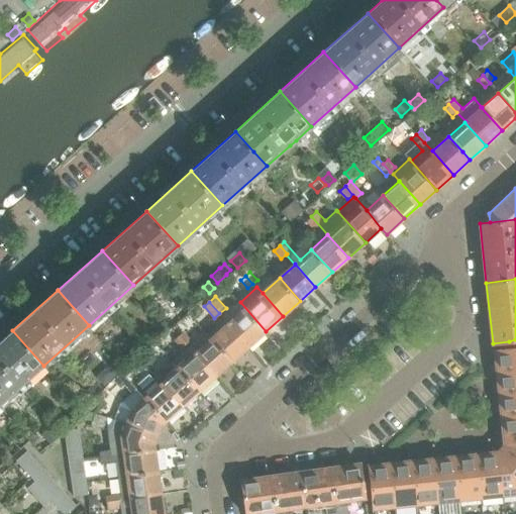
[(266,331),(240,302),(223,317),(228,323),(249,346),(266,331)]
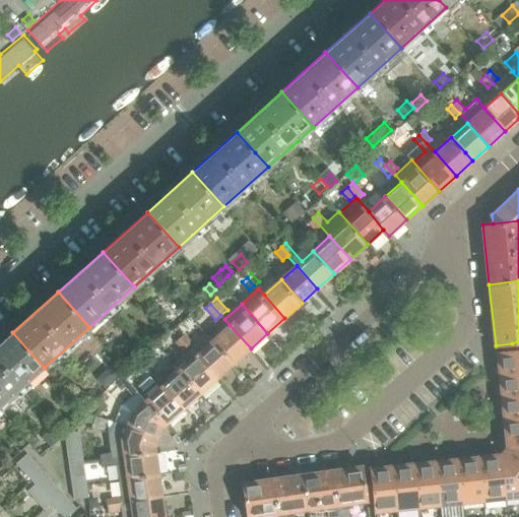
[(230,325),(213,339),(234,363),(251,348),(230,325)]
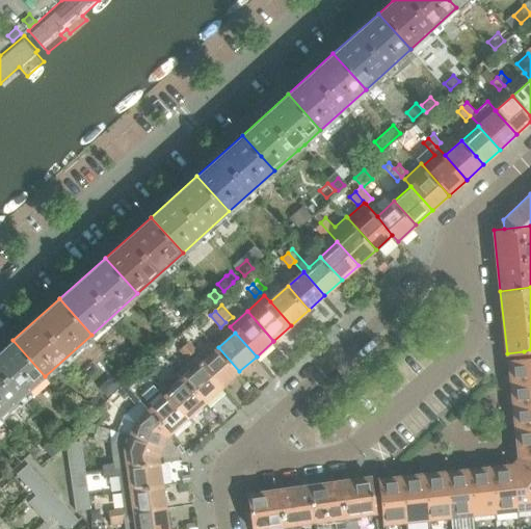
[(0,416),(45,376),(12,340),(0,351),(0,416)]
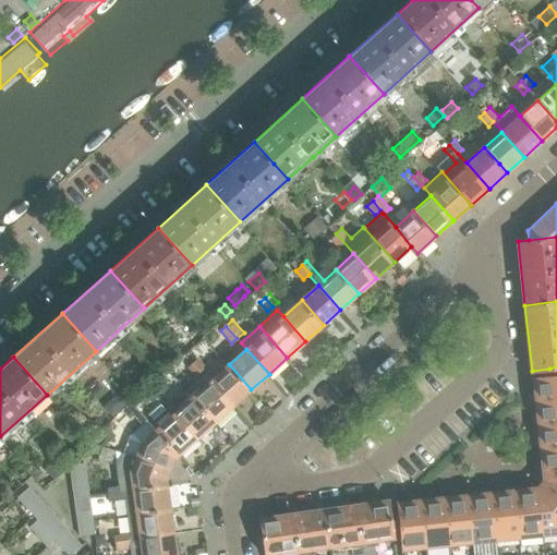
[(206,366),(198,358),(193,362),(201,371),(206,366)]
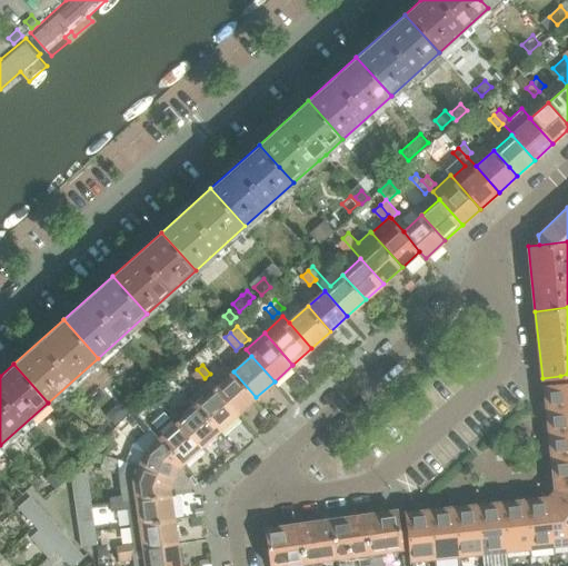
[(256,397),(233,371),(233,373),(227,365),(209,380),(238,414),(256,397)]
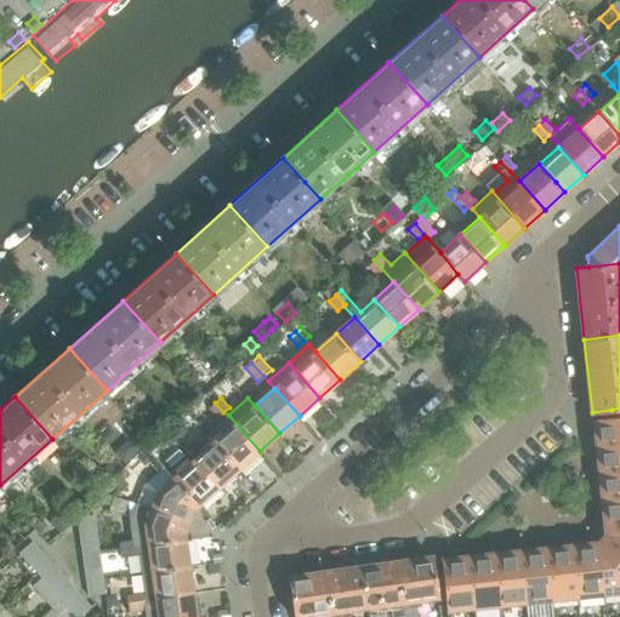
[(223,412),(215,403),(209,407),(217,417),(223,412)]
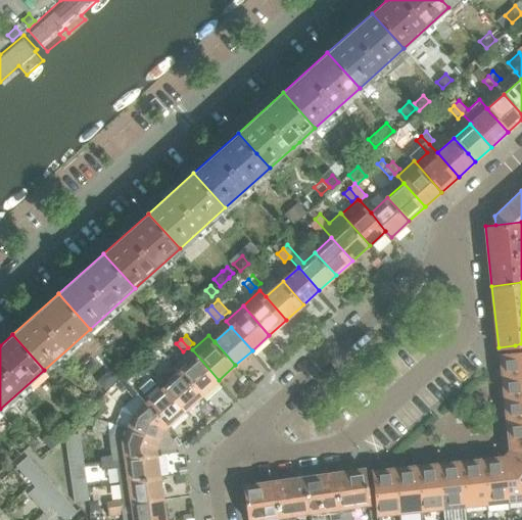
[(219,380),(192,349),(175,366),(201,395),(219,380)]
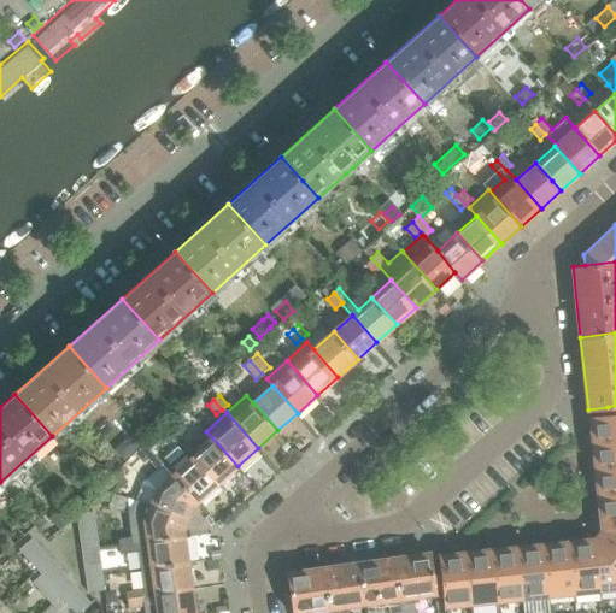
[(615,412),(590,416),(593,442),(615,438),(615,412)]
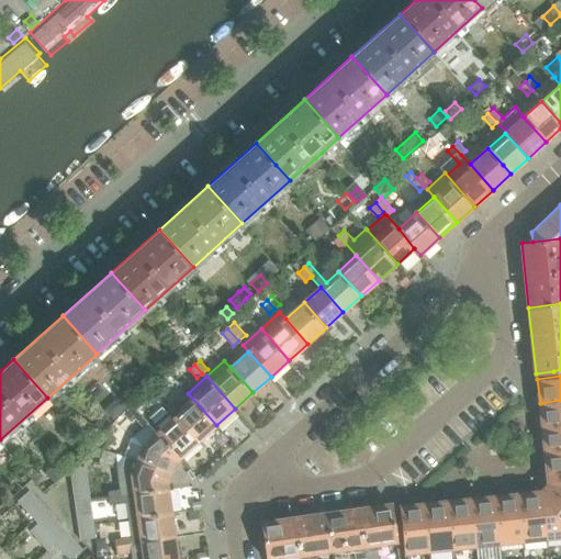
[(171,401),(164,392),(158,397),(167,405),(171,401)]
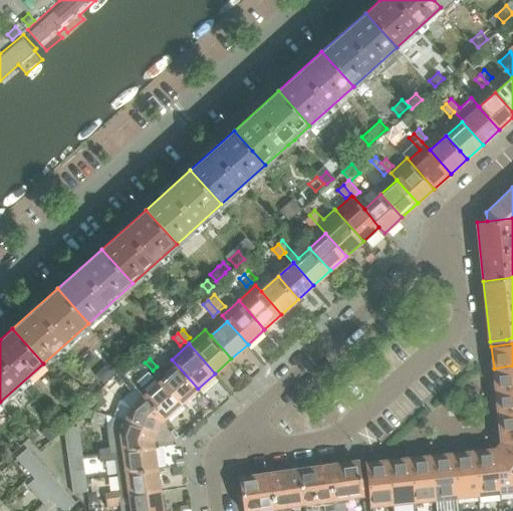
[(198,389),(172,359),(156,373),(182,403),(198,389)]
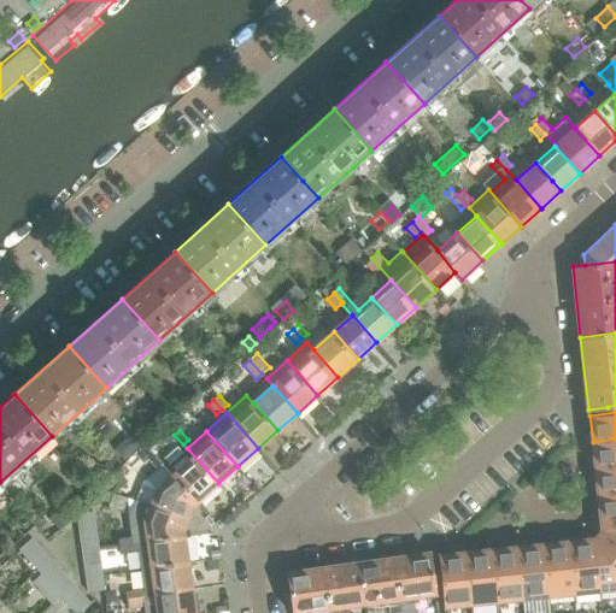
[(183,444),(174,435),(168,441),(177,451),(183,444)]
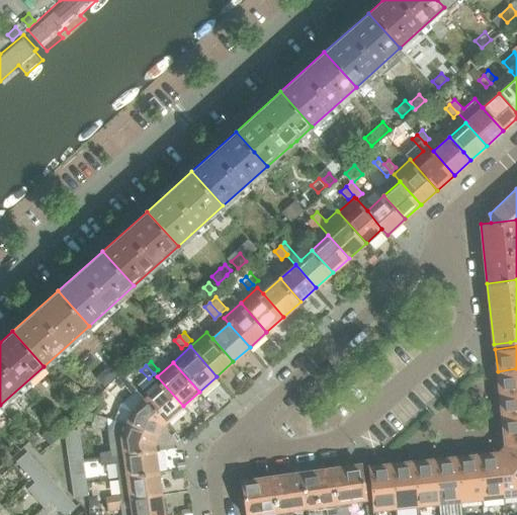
[(516,368),(498,371),(500,393),(516,391),(516,368)]
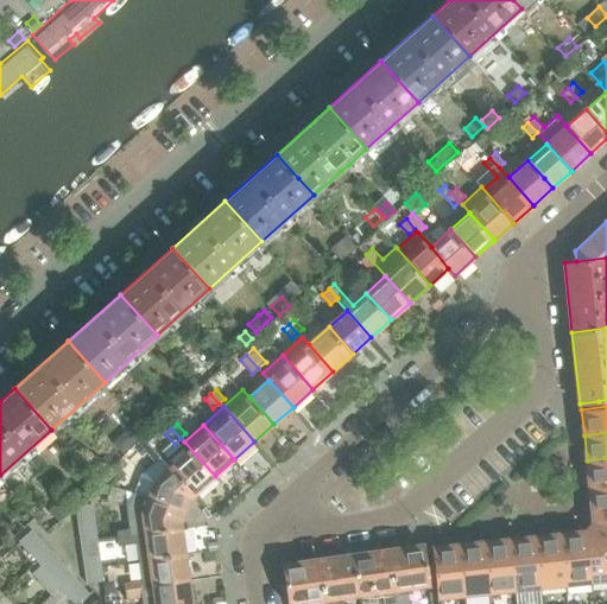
[(196,494),(165,459),(153,445),(152,446),(144,438),(131,449),(138,458),(146,451),(155,461),(143,472),(136,490),(187,510),(191,497),(196,494)]
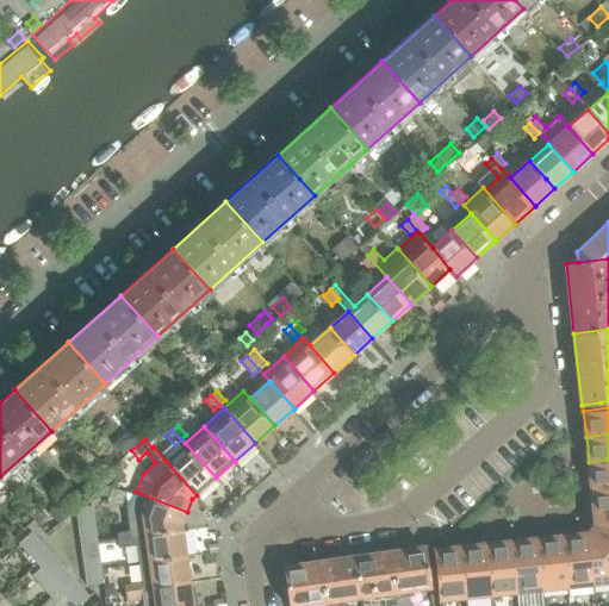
[(216,478),(185,443),(166,461),(197,495),(216,478)]
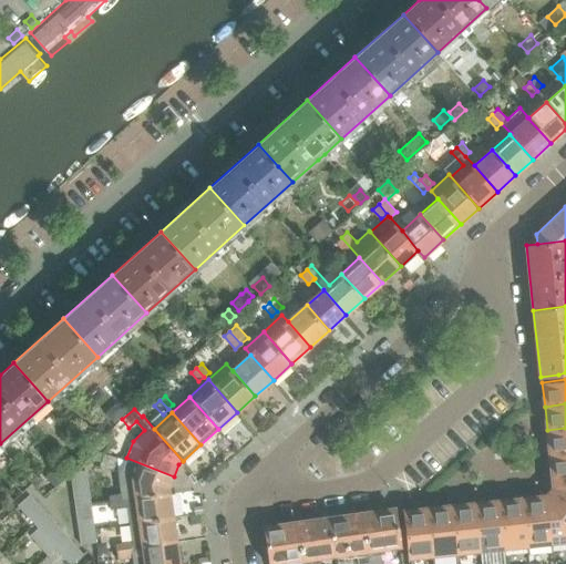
[(103,434),(111,427),(103,419),(95,427),(103,434)]
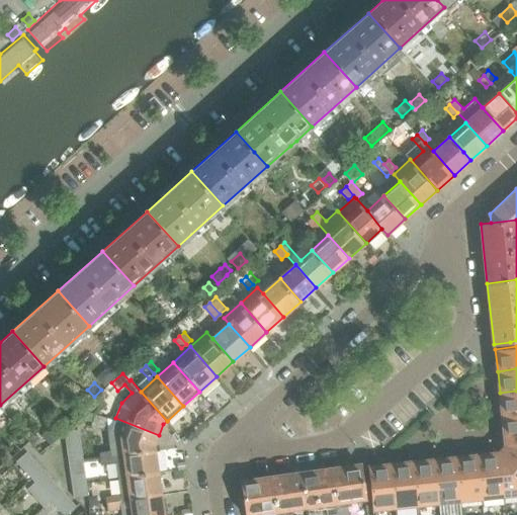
[(516,391),(500,393),(502,415),(516,413),(516,391)]
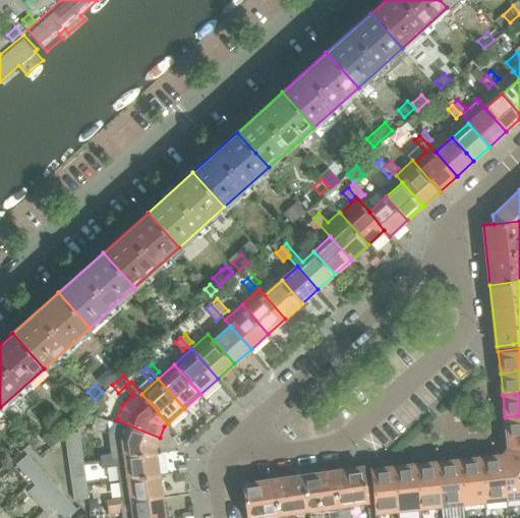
[(67,429),(76,420),(69,413),(60,421),(67,429)]
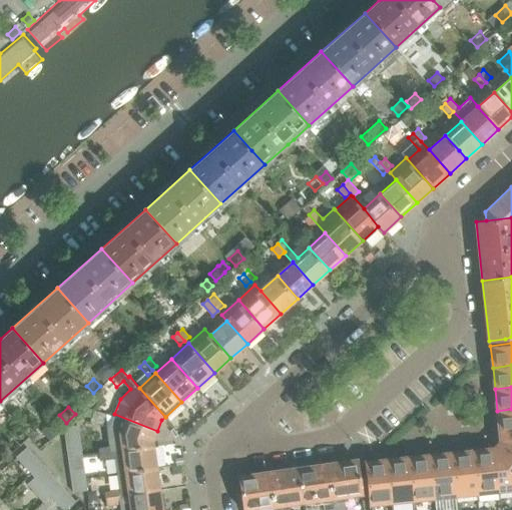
[(511,409),(497,411),(499,432),(511,431),(511,409)]
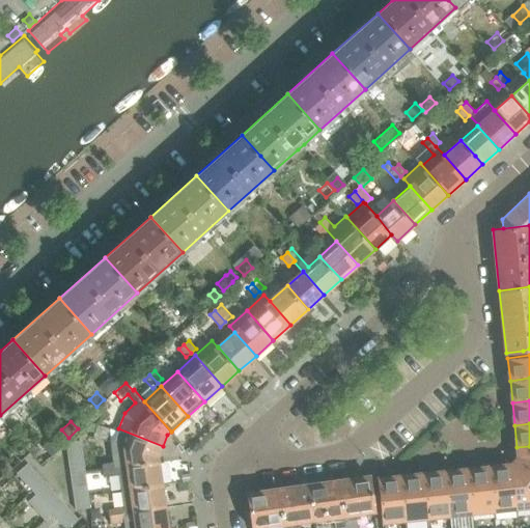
[(159,455),(163,446),(118,428),(111,446),(113,461),(103,463),(103,468),(160,461),(159,455)]
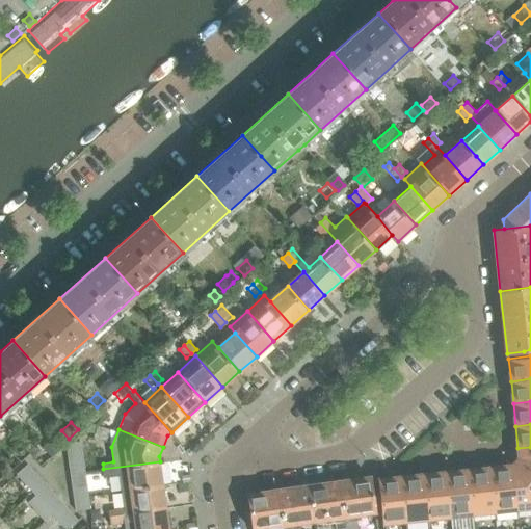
[(90,446),(89,432),(80,433),(81,440),(82,447),(90,446)]
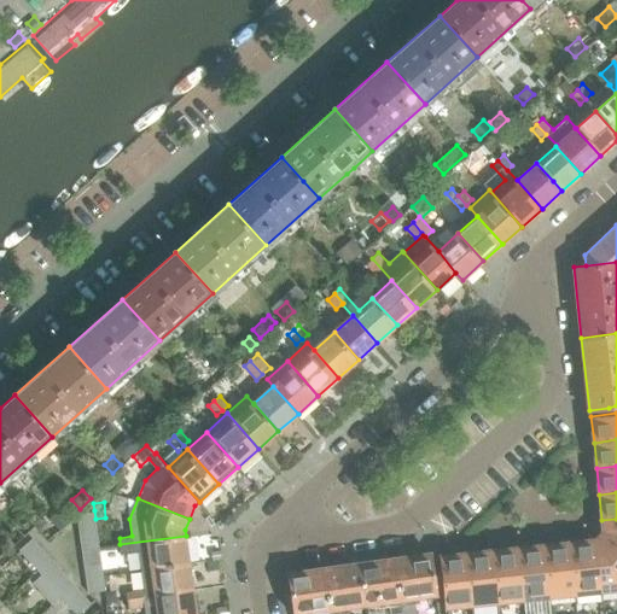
[(60,530),(75,516),(65,507),(52,519),(60,530)]
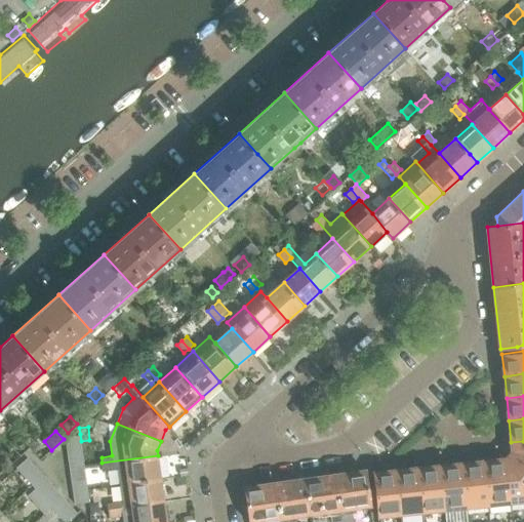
[(81,441),(80,434),(66,436),(67,443),(81,441)]
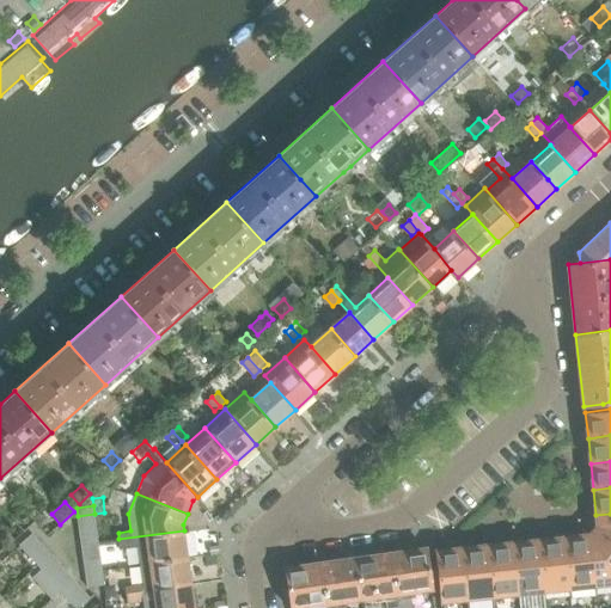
[(96,521),(95,514),(78,516),(79,523),(96,521)]
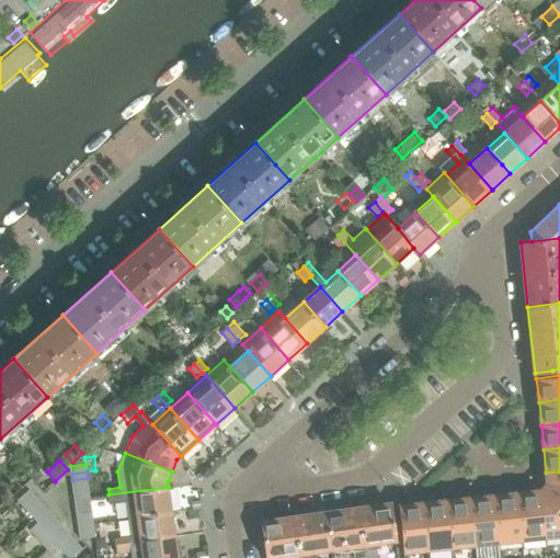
[(559,471),(546,473),(547,481),(559,491),(559,471)]
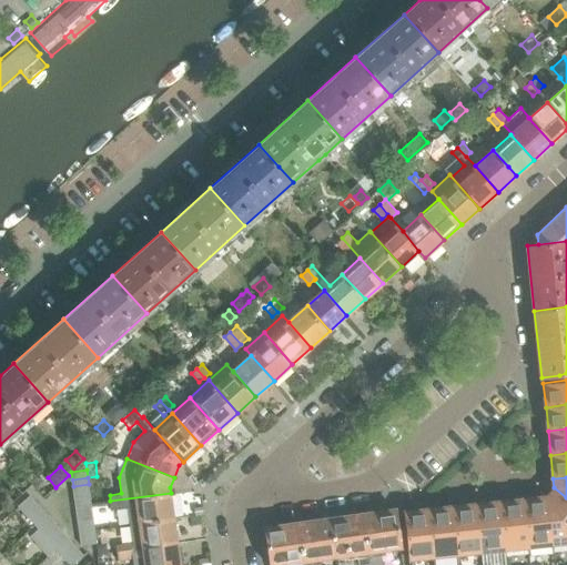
[(50,488),(40,478),(32,486),(41,496),(50,488)]
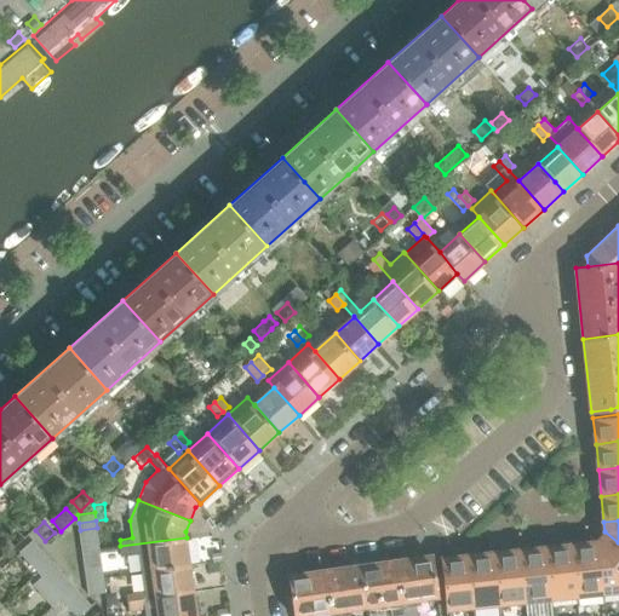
[(98,536),(97,530),(97,528),(80,530),(81,539),(98,536)]
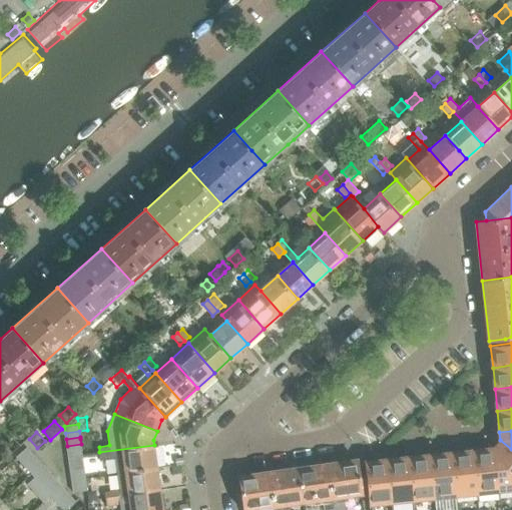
[(495,447),(499,491),(511,489),(511,449),(500,440),(495,447)]
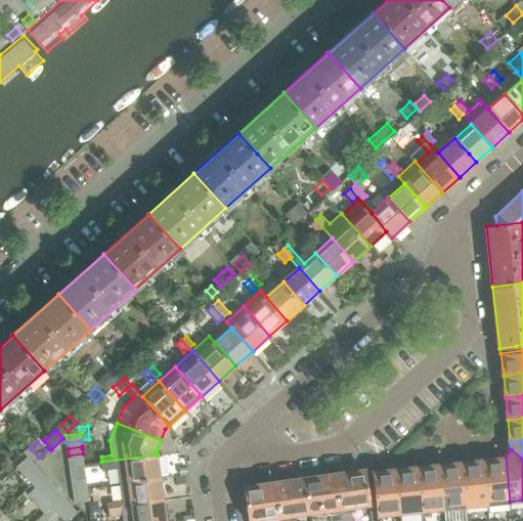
[(84,460),(83,453),(69,456),(70,462),(84,460)]
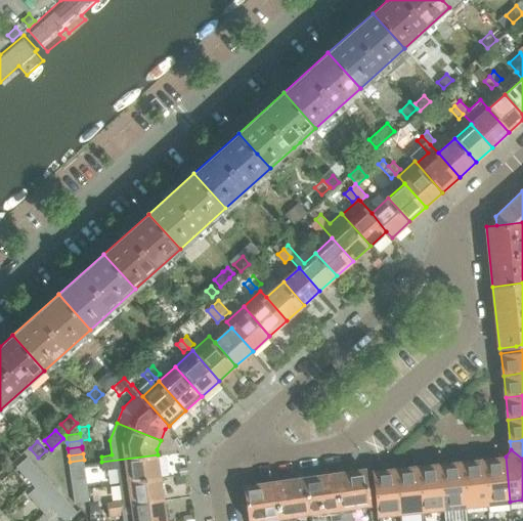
[(161,476),(158,454),(101,462),(102,469),(118,467),(120,482),(161,476)]
